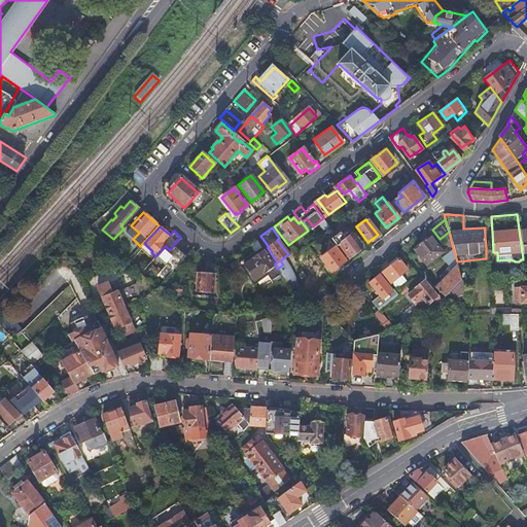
[(340,233),(330,240),(336,246),(339,244),(349,256),(361,247),(351,234),(345,239),(340,233)]
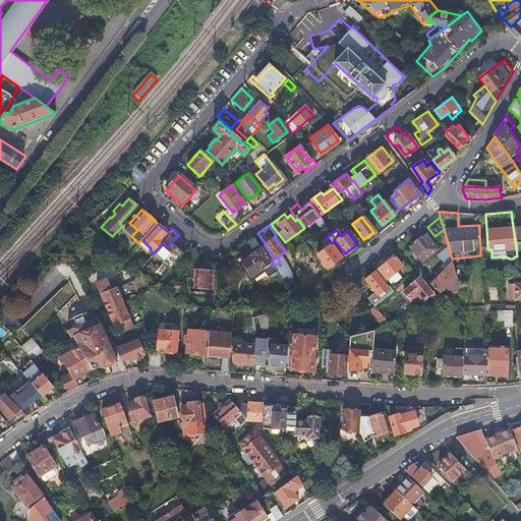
[(417,242),(411,246),(422,261),(438,248),(424,233),(415,240),(417,242)]
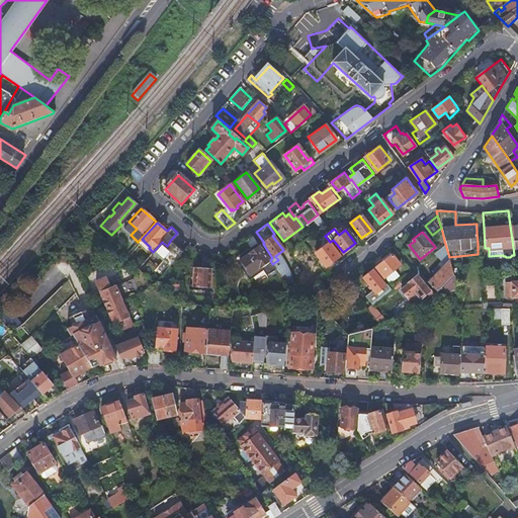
[(252,236),(231,252),(232,254),(227,257),(225,260),(229,266),(232,265),(237,261),(248,277),(262,268),(268,277),(276,271),(272,264),(270,260),(268,261),(252,236)]
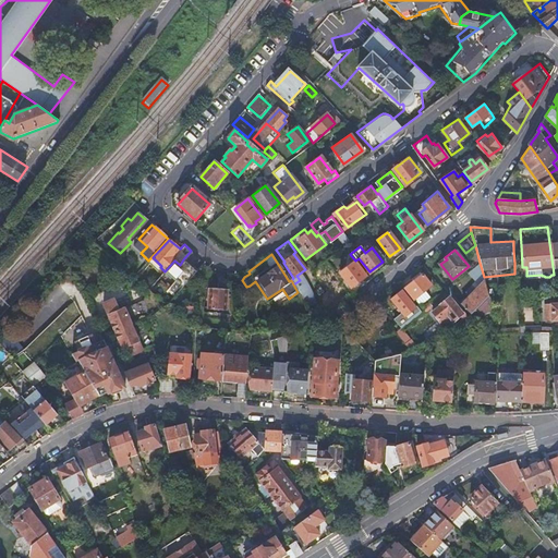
[(174,261),(165,271),(183,287),(196,271),(183,259),(180,265),(174,261)]
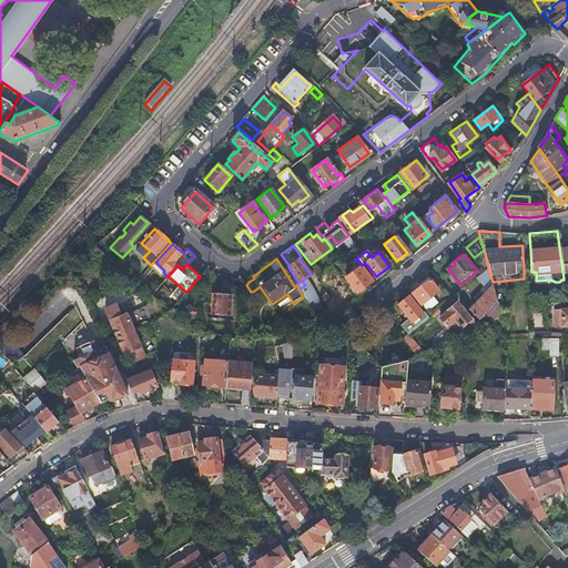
[(359,266),(345,277),(356,292),(371,281),(359,266)]
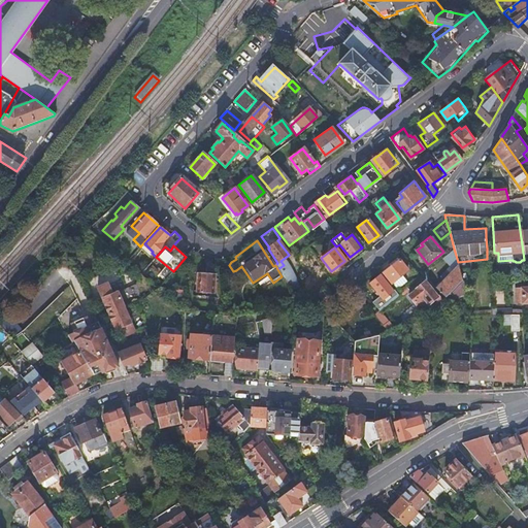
[(436,288),(446,297),(450,293),(462,278),(458,262),(455,252),(454,249),(443,256),(455,269),(436,288)]
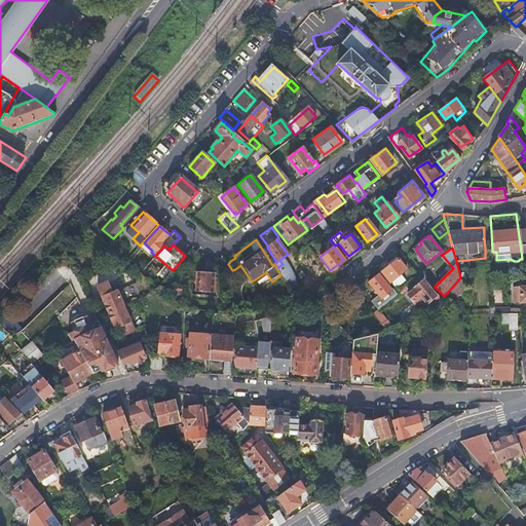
[(385,265),(386,267),(399,258),(397,256),(385,265)]
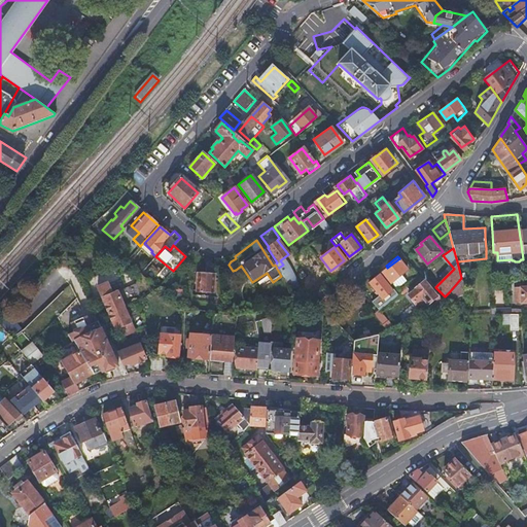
[(215,257),(212,257),(211,265),(205,264),(204,275),(197,274),(196,290),(214,291),(215,257)]
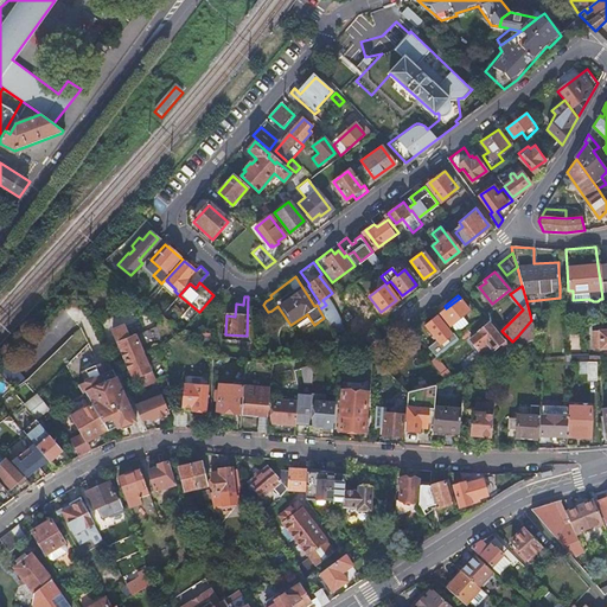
[(460,298),(446,308),(442,312),(452,324),(470,310),(460,298)]
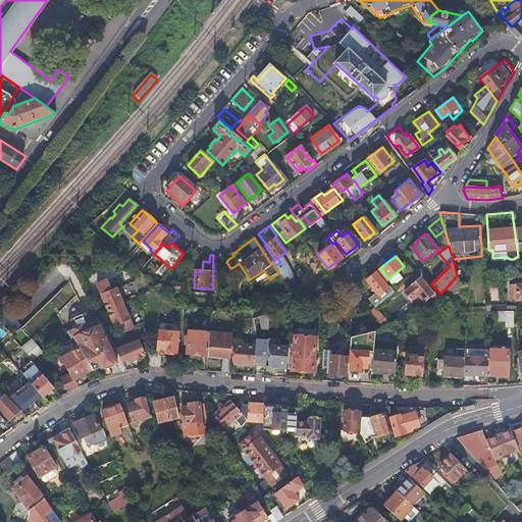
[(374,272),(364,280),(377,296),(386,288),(374,272)]
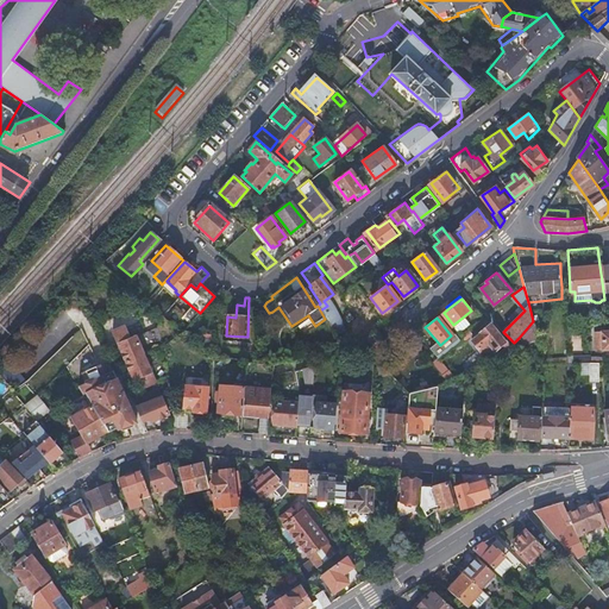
[(535,330),(533,321),(519,338),(523,341),(535,330)]
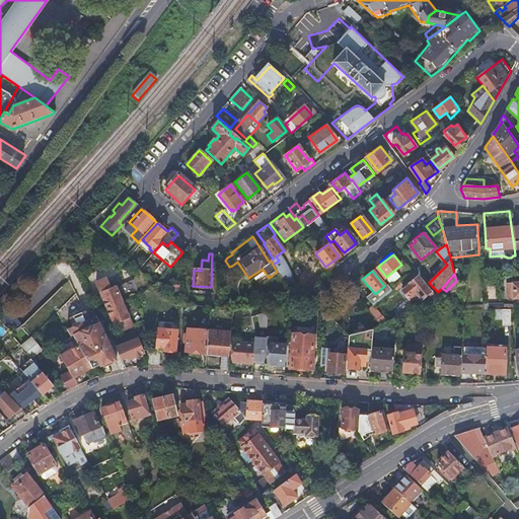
[(122,302),(140,294),(134,280),(110,289),(105,279),(95,283),(106,309),(122,302)]
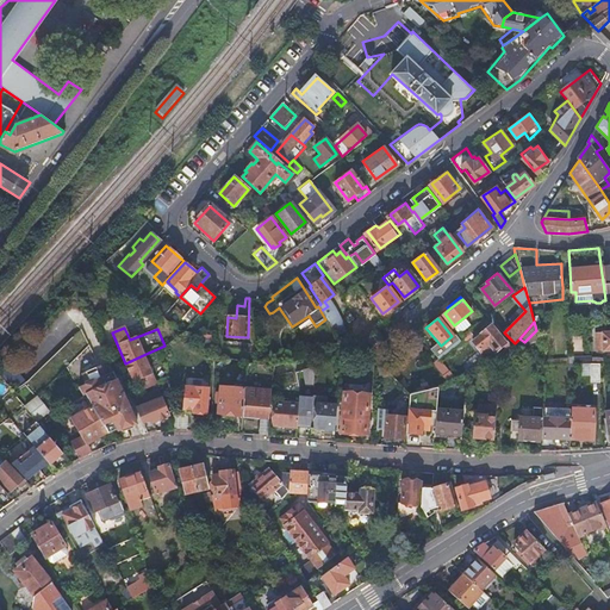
[(483,338),(475,344),(481,352),(489,346),(496,354),(506,346),(492,329),(481,336),(483,338)]
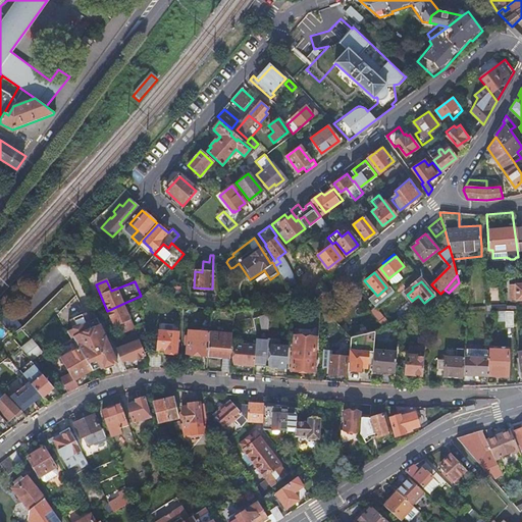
[(393,290),(395,293),(397,294),(405,286),(401,282),(393,290)]
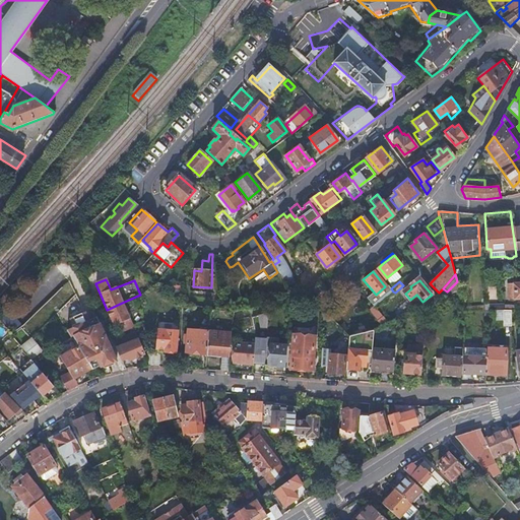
[(318,282),(305,294),(321,313),(333,302),(318,282)]
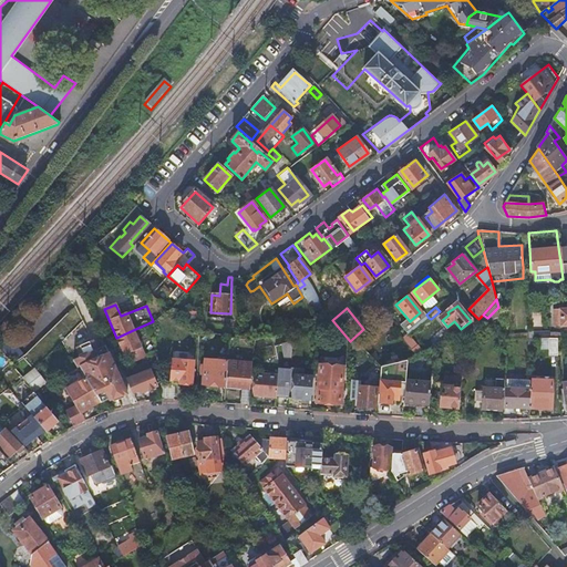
[(566,308),(554,309),(555,326),(566,325),(566,308)]
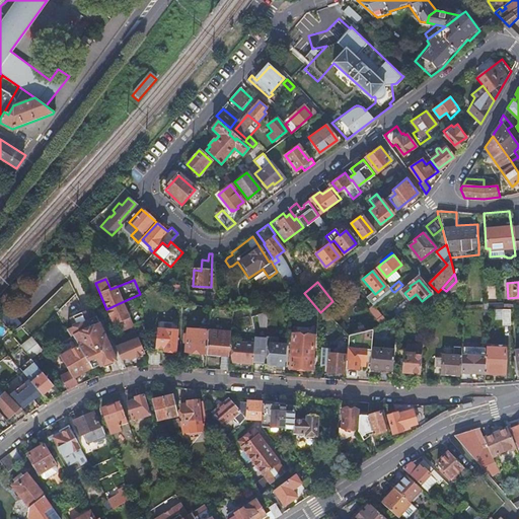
[(122,302),(106,309),(114,323),(117,322),(121,334),(133,328),(128,317),(122,302)]
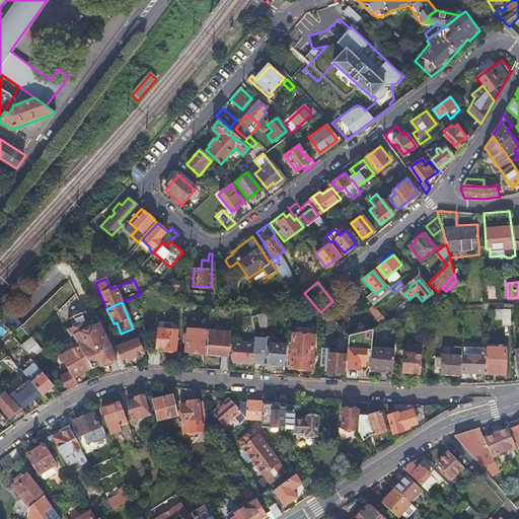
[(372,307),(367,310),(375,321),(383,315),(374,305),(372,307)]
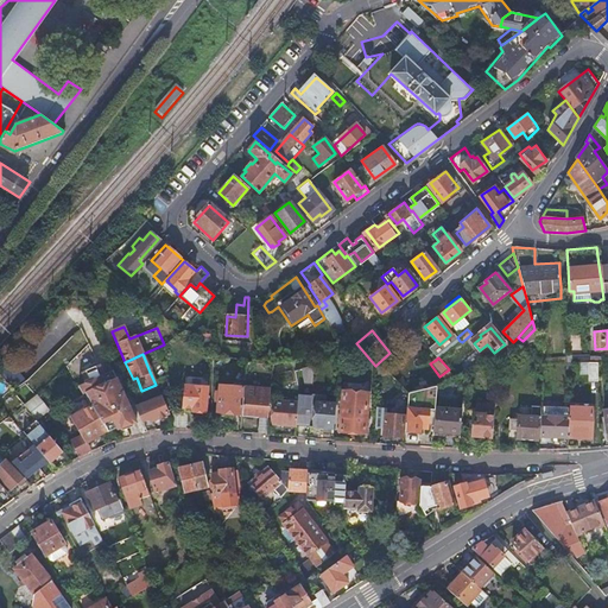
[(590,361),(588,361),(589,377),(597,377),(597,360),(590,361)]
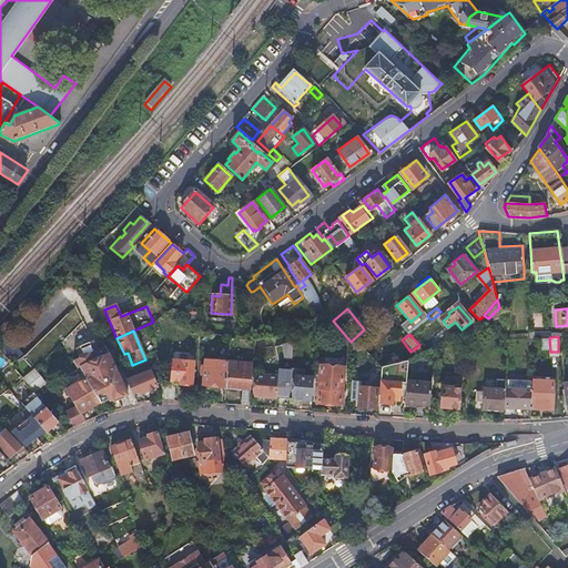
[(121,397),(122,396),(125,395),(104,345),(94,350),(91,340),(74,347),(79,356),(71,359),(77,368),(79,367),(85,378),(100,403),(101,404),(107,402),(107,403),(110,402),(111,403),(112,404),(121,399),(122,398),(121,397)]
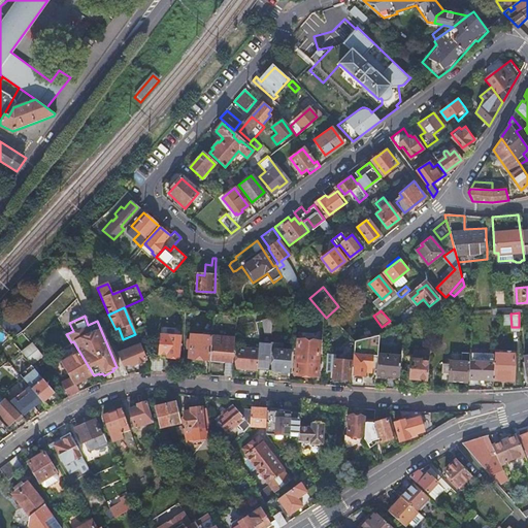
[(274,334),(273,321),(264,322),(265,334),(274,334)]
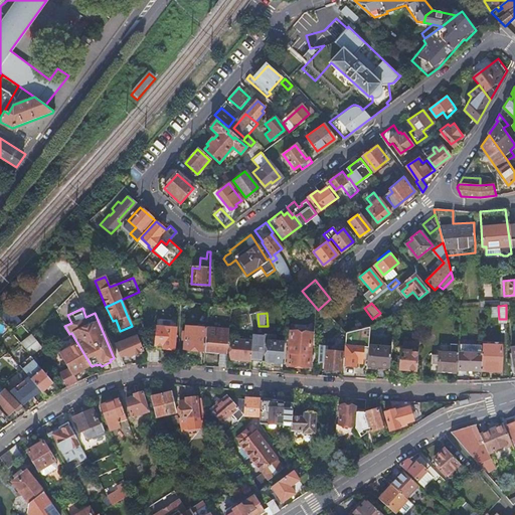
[(154,344),(158,344),(158,348),(174,349),(175,327),(155,326),(154,344)]
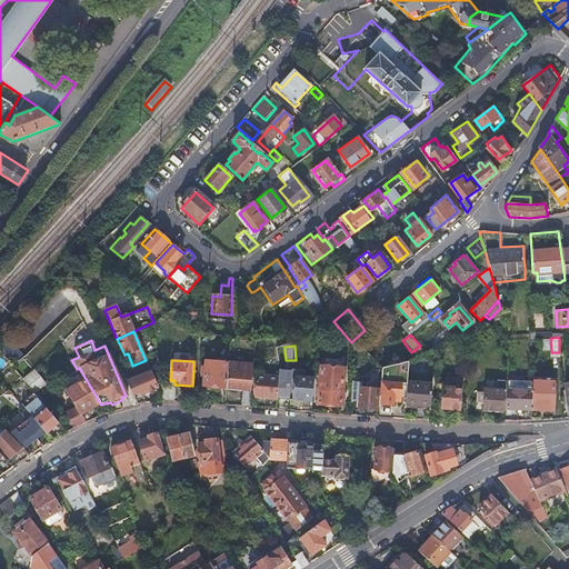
[(228,368),(229,362),(207,360),(205,386),(226,387),(228,368)]
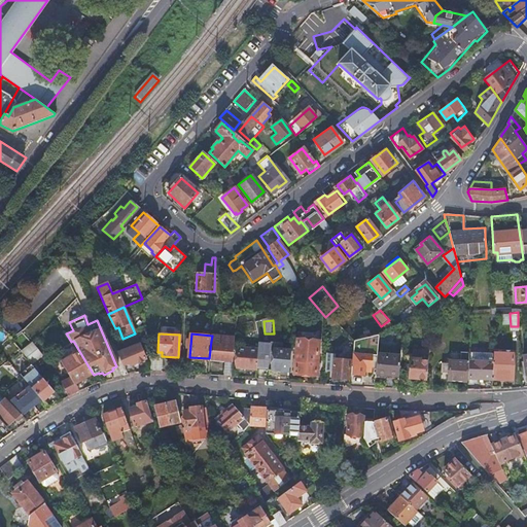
[(376,335),(352,346),(352,354),(353,354),(352,364),(354,365),(354,375),(363,376),(363,372),(370,372),(371,355),(375,355),(376,353),(376,335)]
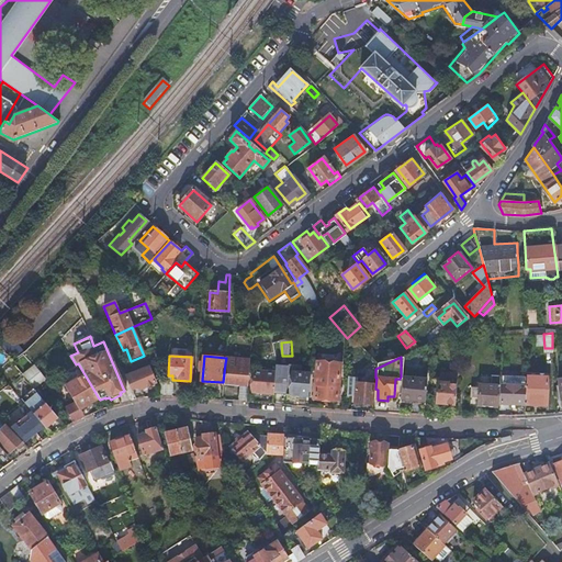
[(403,359),(403,371),(422,372),(423,361),(403,359)]
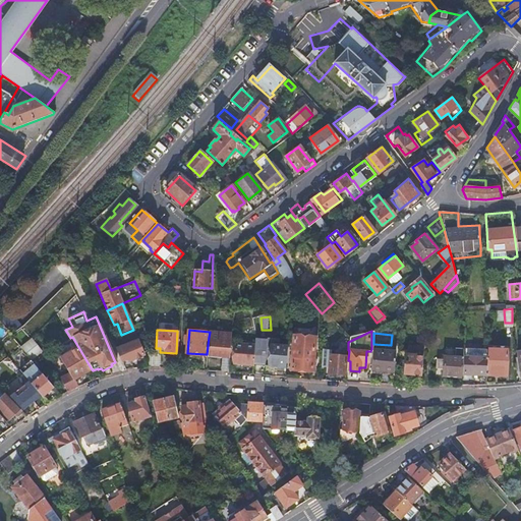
[(293,336),(290,369),(311,371),(313,337),(293,336)]
